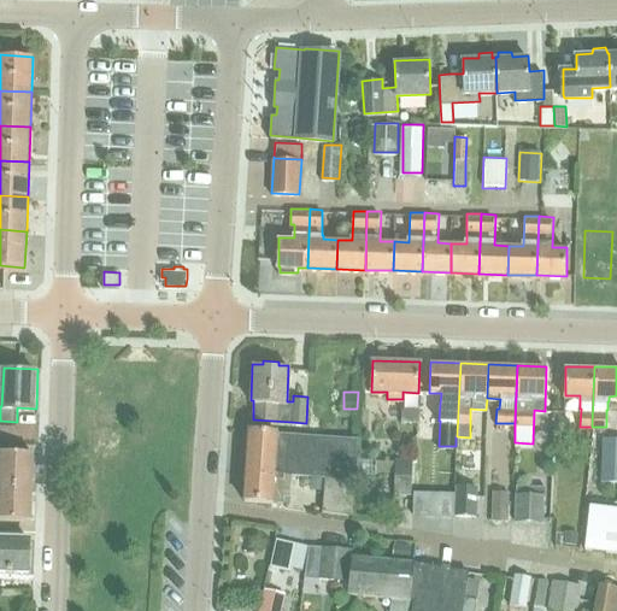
[(401,407),(401,418),(418,418),(418,407),(401,407)]
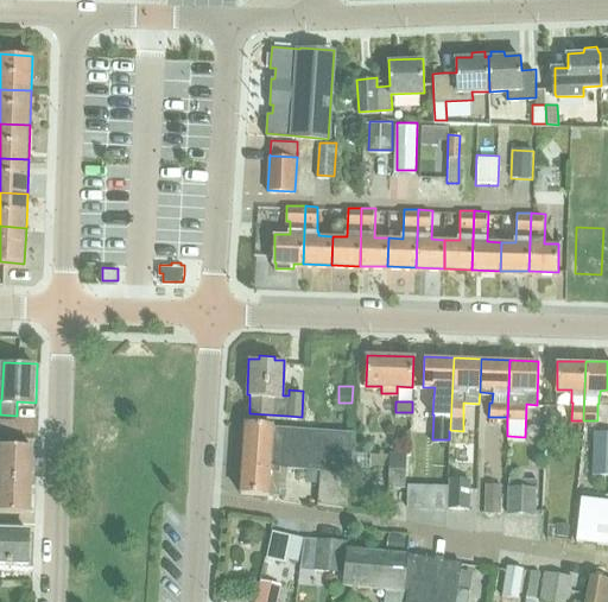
[(286,487),(287,466),(320,468),(316,502),(348,506),(353,430),(245,423),(241,490),(268,492),(279,493),(280,486),(286,487)]
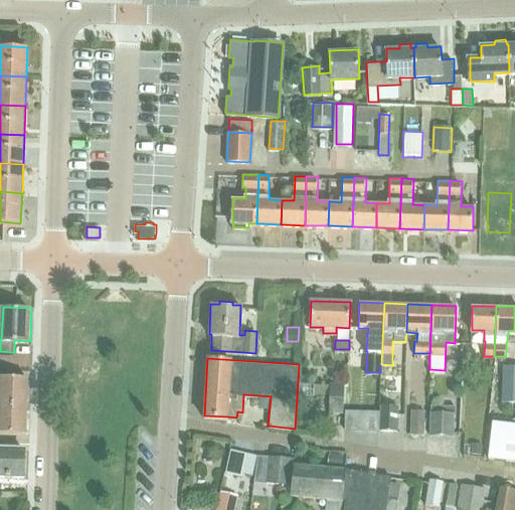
[(514,399),(514,363),(504,363),(503,399),(514,399)]
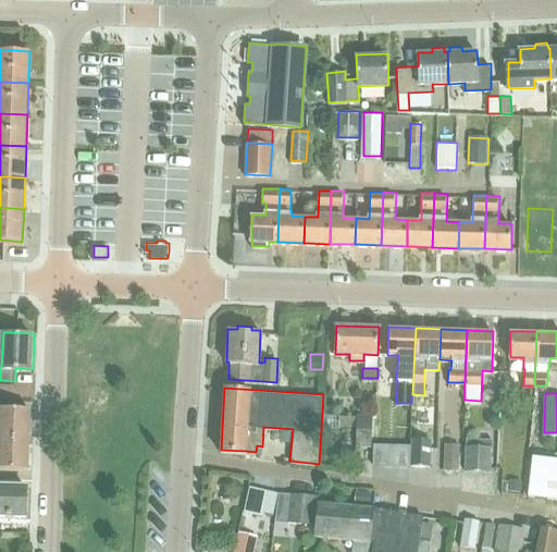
[(0,434),(29,437),(31,407),(0,405),(0,434)]
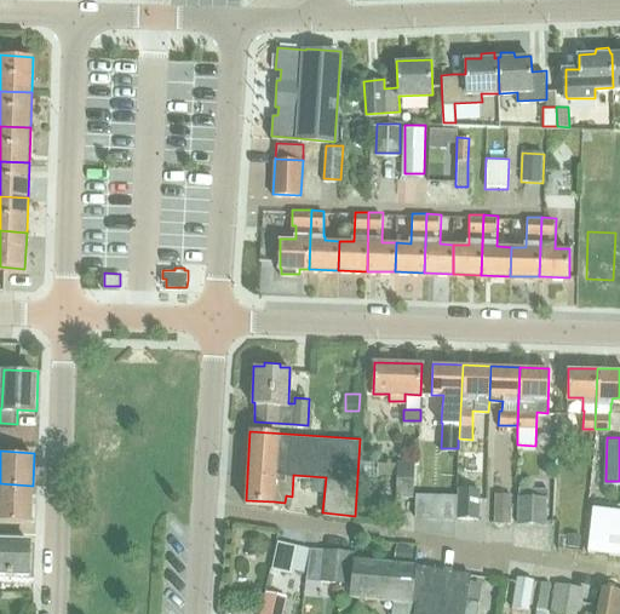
[(412,495),(413,462),(396,462),(395,495),(412,495)]
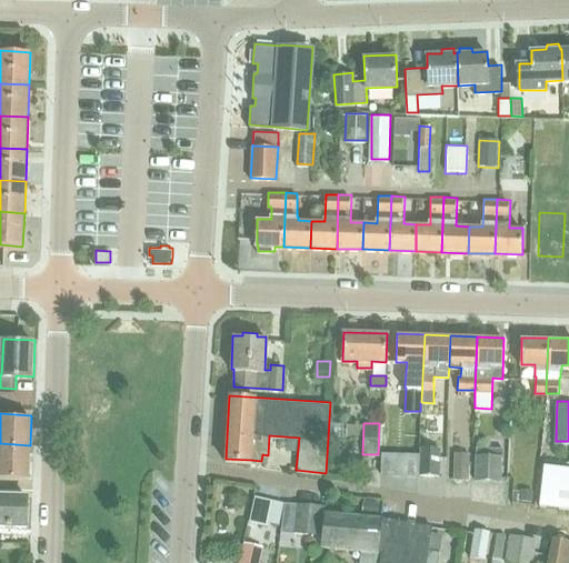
[(30,445),(0,443),(0,475),(29,476),(30,445)]
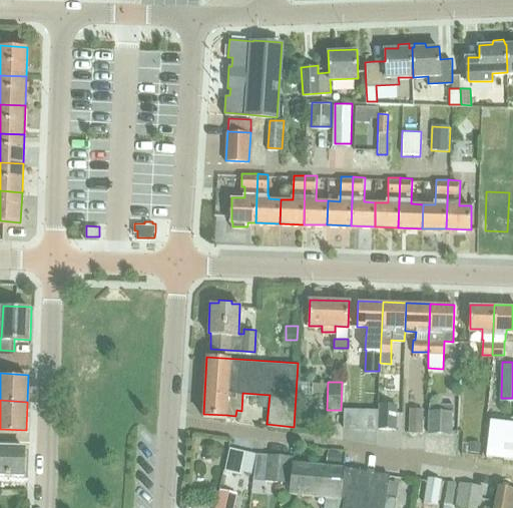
[(397,403),(379,402),(379,408),(378,427),(396,427),(397,403)]
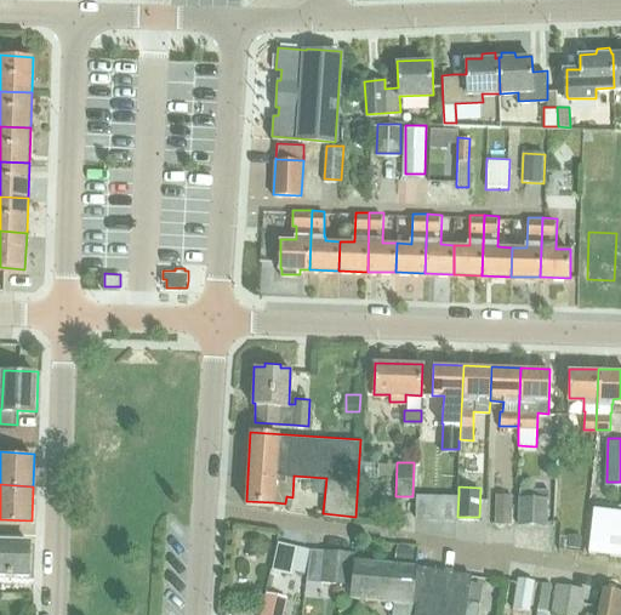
[(548,497),(548,487),(519,487),(517,522),(546,523),(546,497),(548,497)]
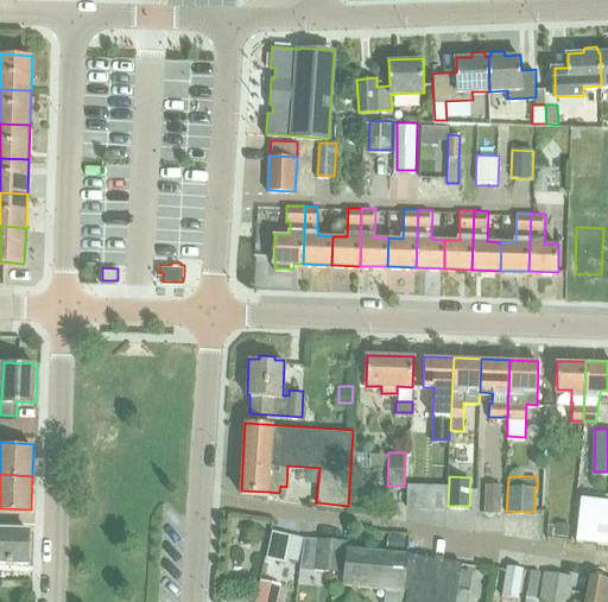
[(499,511),(500,481),(486,481),(485,509),(499,511)]
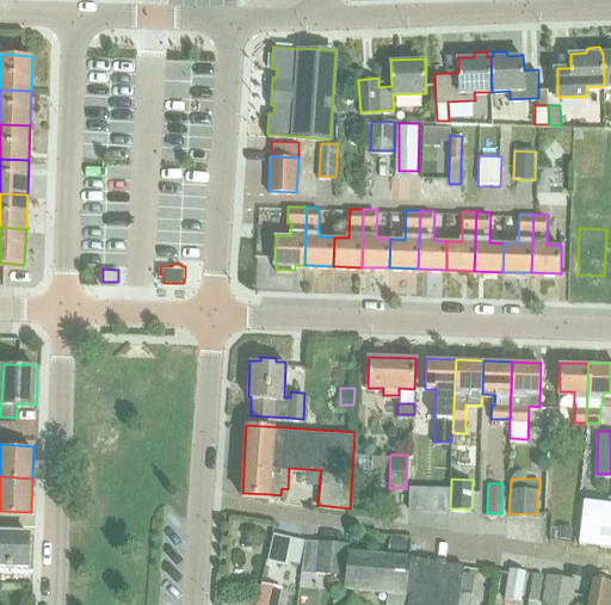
[(434,485),(433,507),(450,508),(451,486),(434,485)]
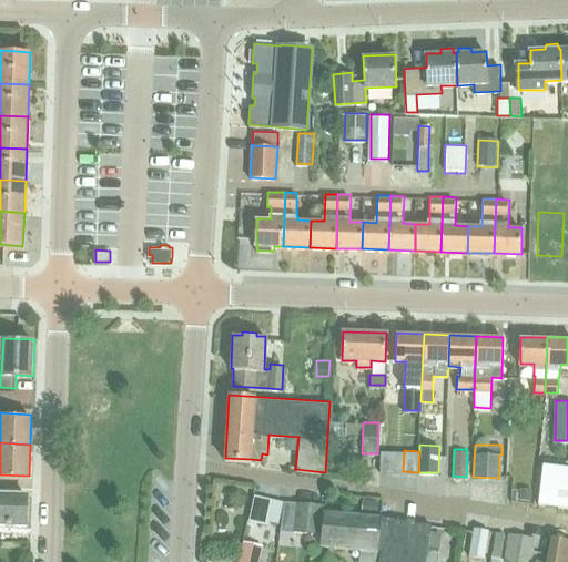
[(541,466),(537,503),(560,507),(567,508),(567,506),(567,467),(566,467),(543,463),(541,466)]
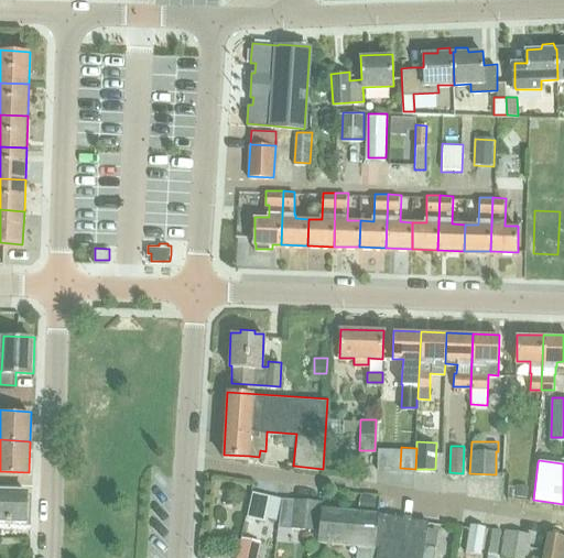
[(517,483),(517,493),(528,494),(529,484),(517,483)]
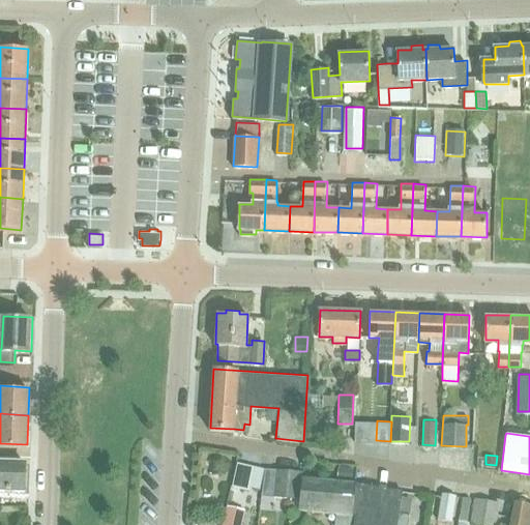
[(0,488),(25,489),(26,461),(0,460),(0,488)]
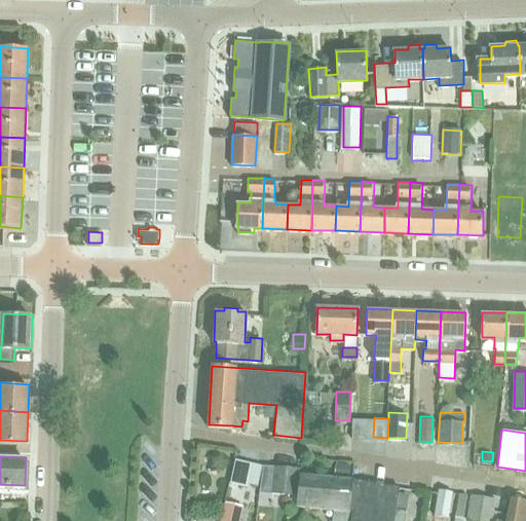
[(300,472),(298,492),(297,505),(333,508),(331,520),(339,520),(349,520),(352,510),(347,510),(351,461),(336,460),(334,475),(300,472)]
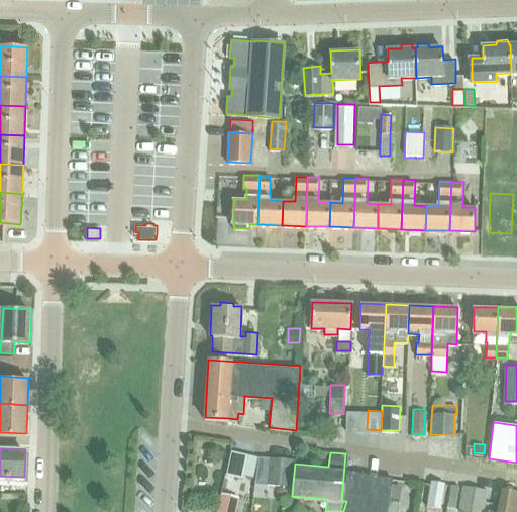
[(293,484),(295,464),(295,457),(269,455),(267,482),(293,484)]
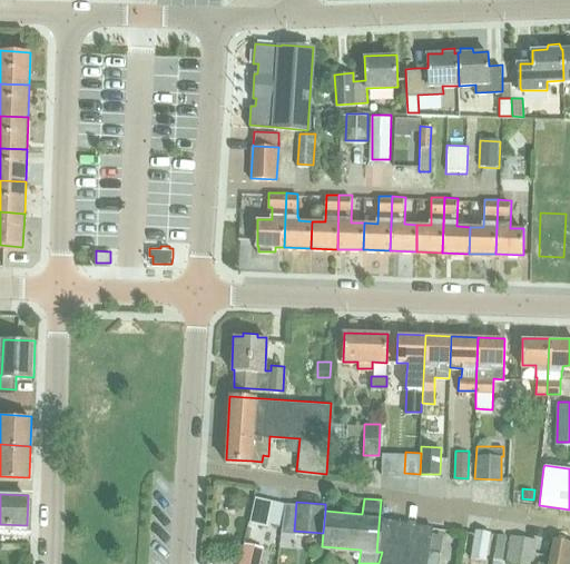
[(382,552),(379,563),(436,563),(440,548),(430,547),(433,523),(387,517),(382,552)]
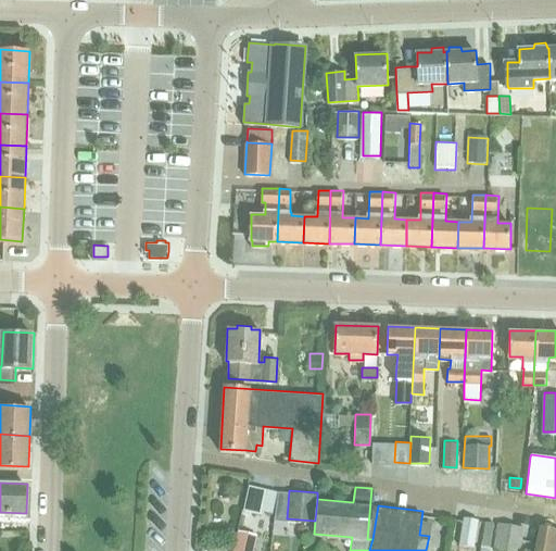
[(479,518),(463,515),(458,541),(475,545),(479,518)]
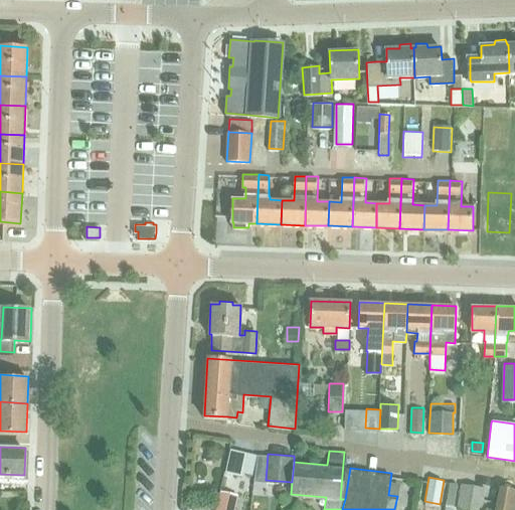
[(449,481),(446,503),(453,504),(457,482),(449,481)]
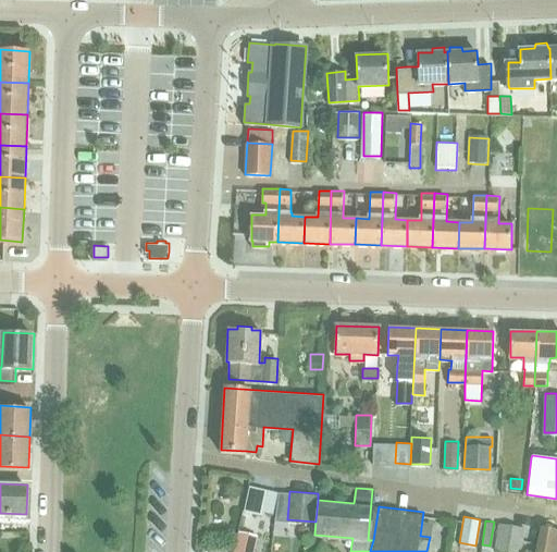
[(521,551),(525,526),(498,522),(493,549),(516,551),(521,551)]
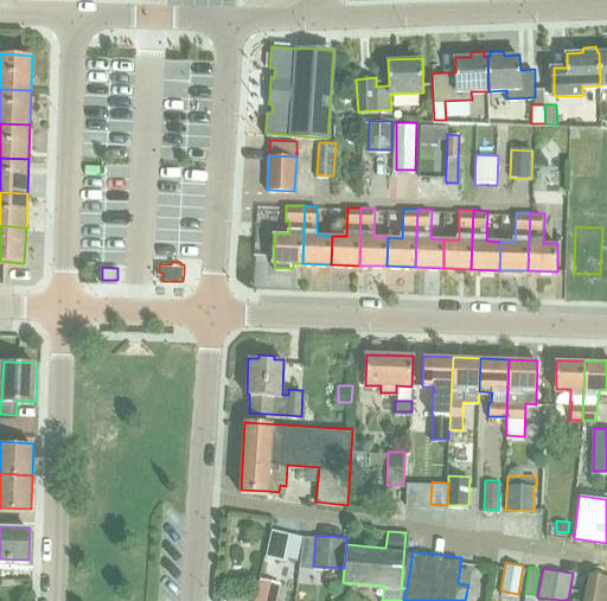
[(606,574),(589,571),(583,600),(602,600),(606,579),(606,574)]
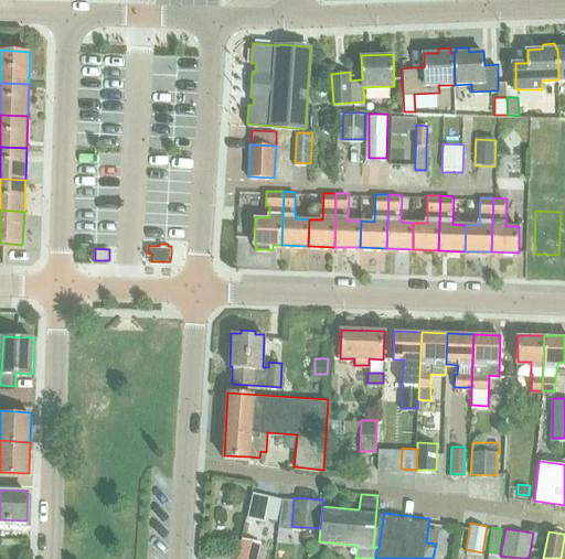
[(534,534),(533,545),(540,546),(542,535),(534,534)]
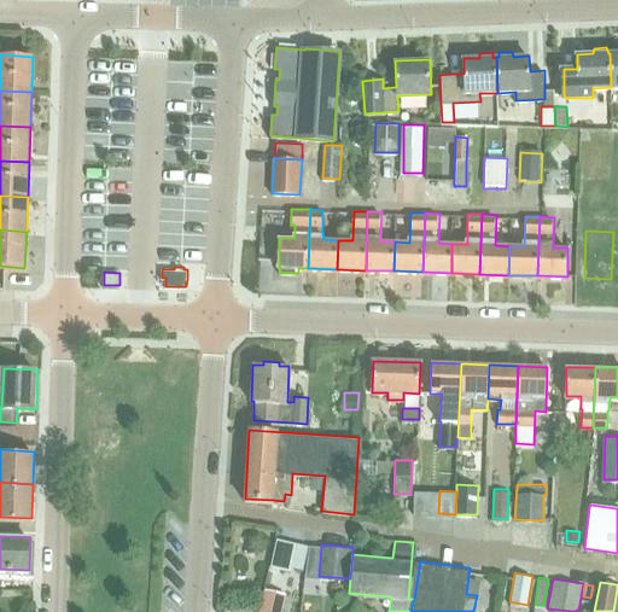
[(278,611),(283,592),(263,588),(257,611),(278,611)]
